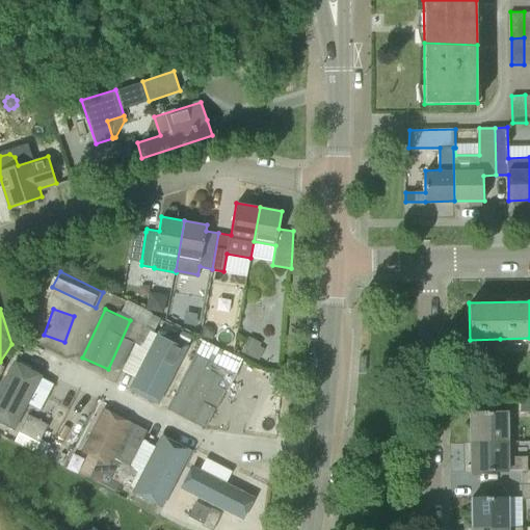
[(126,338),(135,343),(144,325),(135,320),(126,338)]
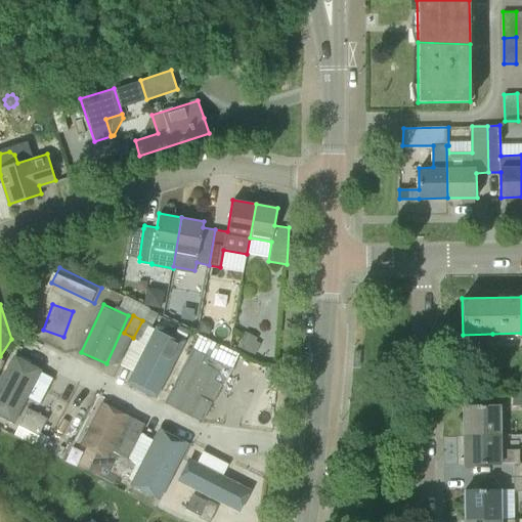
[(142,320),(133,338),(143,342),(151,325),(142,320)]
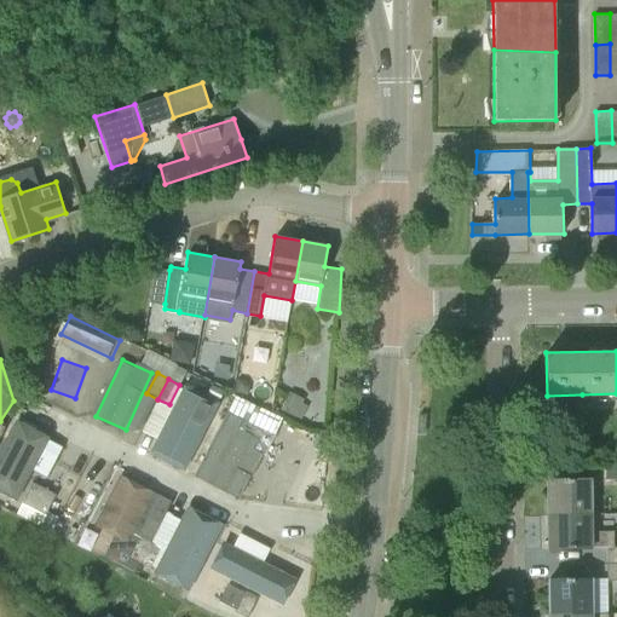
[(249,392),(249,384),(246,379),(238,379),(237,391),(249,392)]
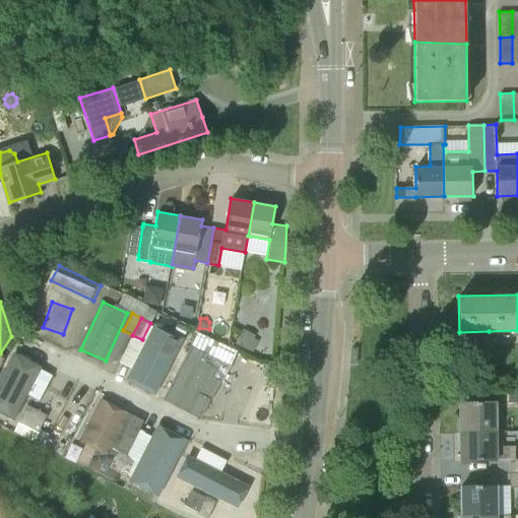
[(160,396),(189,338),(156,323),(129,381),(160,396)]
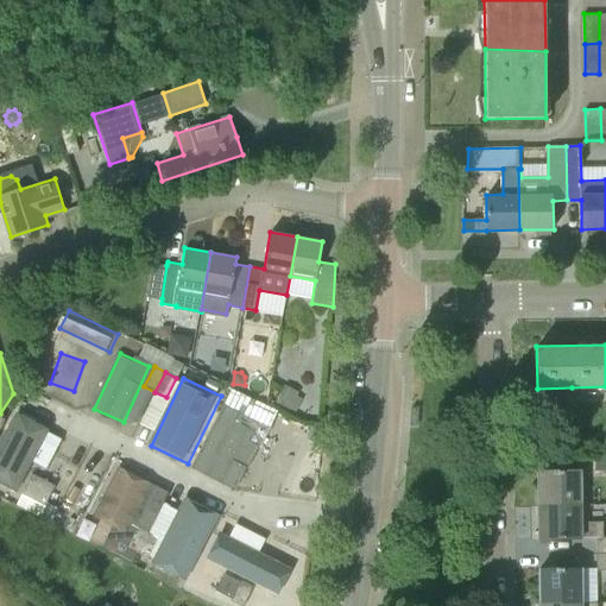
[(219,385),(207,379),(203,387),(215,393),(219,385)]
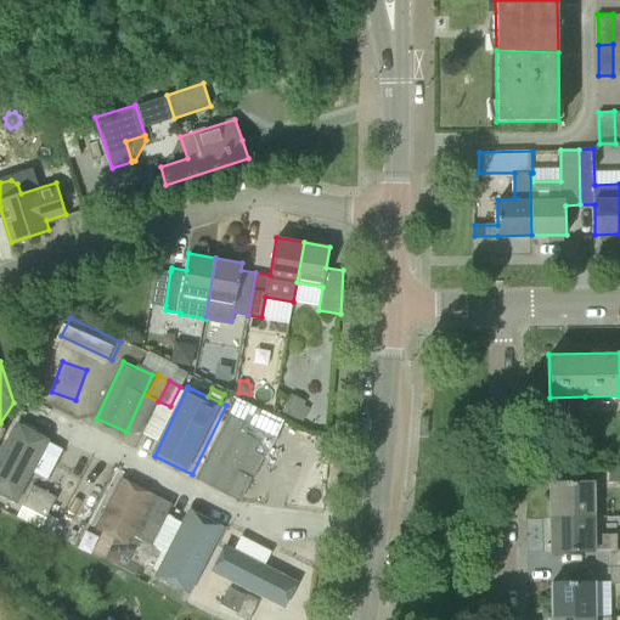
[(305,404),(306,400),(292,393),(283,409),(304,420),(311,406),(305,404)]
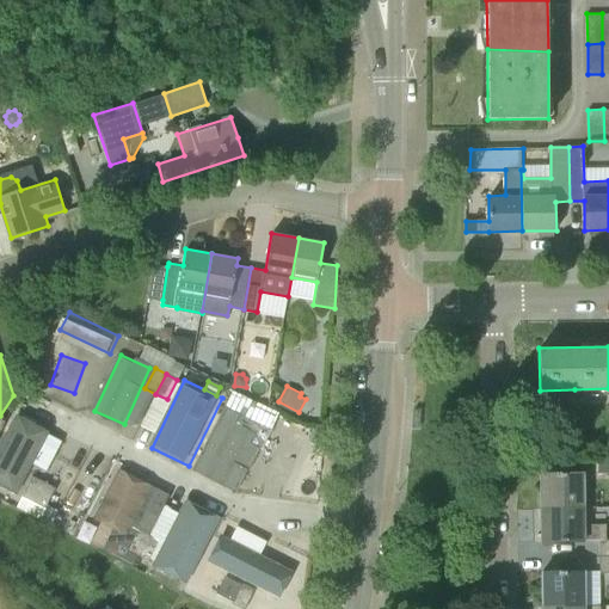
[(259,424),(260,422),(272,428),(278,416),(233,392),(226,406),(239,413),(259,424)]
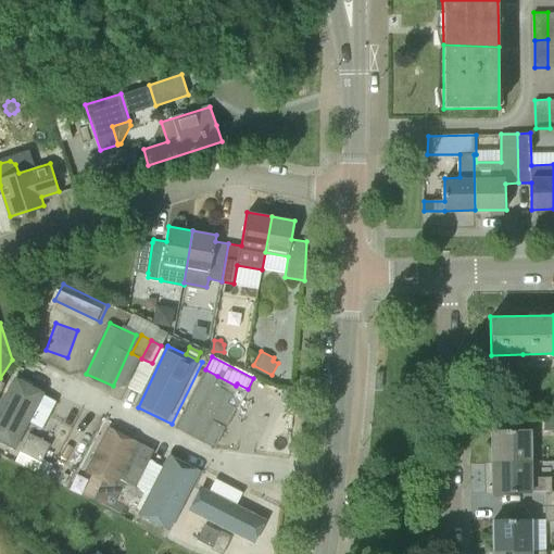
[(45,391),(16,377),(0,410),(0,437),(17,445),(45,391)]
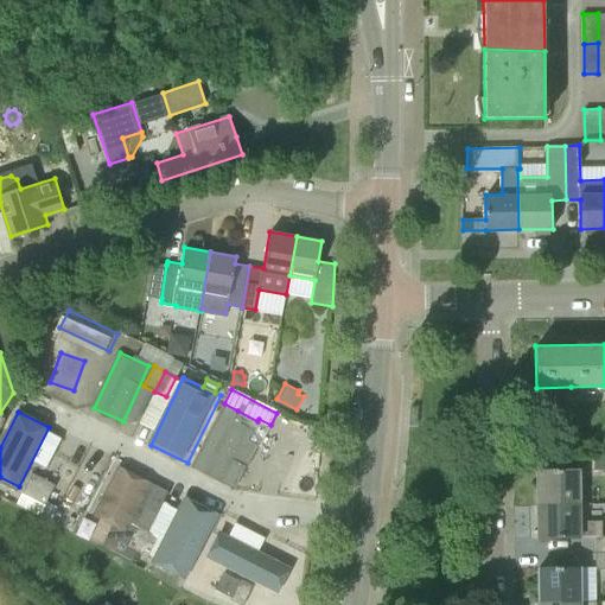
[(271,425),(259,419),(258,421),(248,438),(261,444),(271,425)]
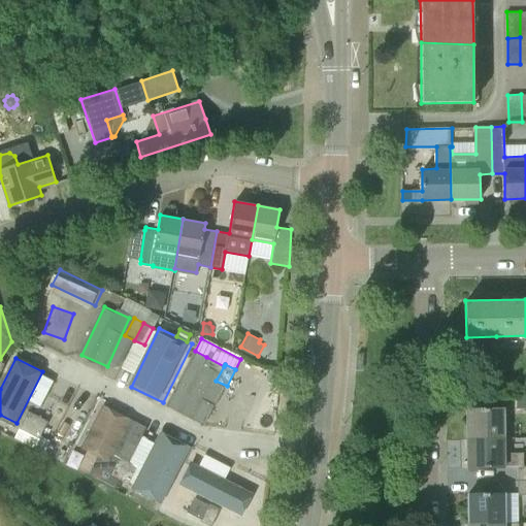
[(236,425),(249,391),(232,385),(220,419),(236,425)]
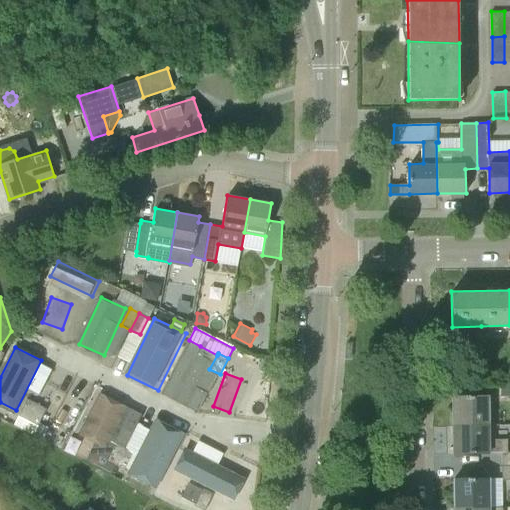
[(502,395),(509,394),(509,381),(501,382),(502,395)]
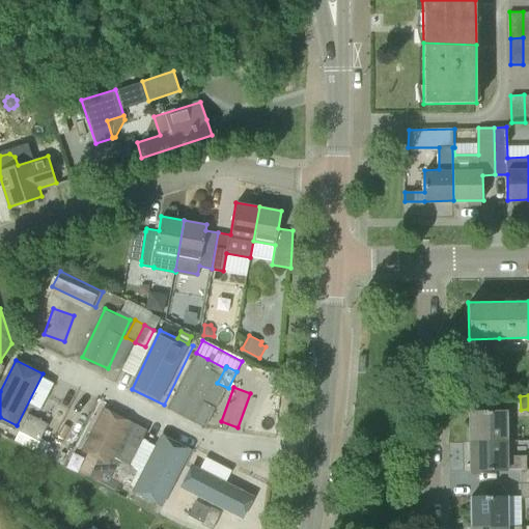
[(136,425),(102,408),(81,446),(115,465),(136,425)]
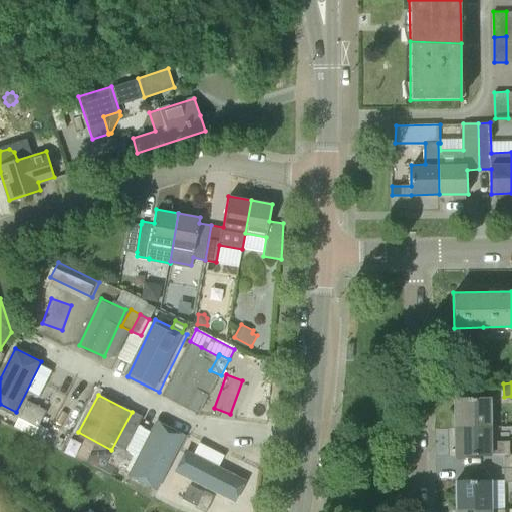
[(455,425),(493,424),(492,397),(454,398),(455,425)]
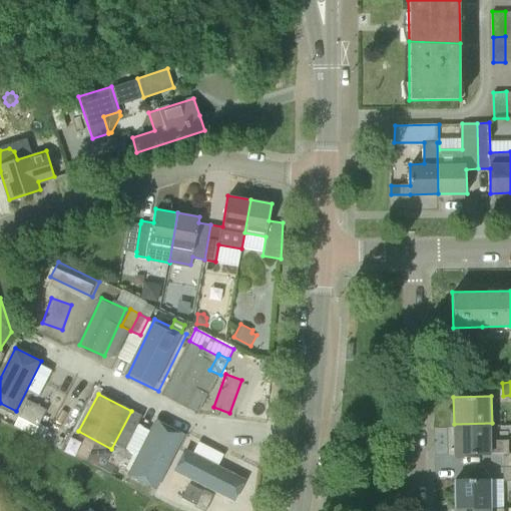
[(28,420),(36,404),(28,399),(19,416),(28,420)]
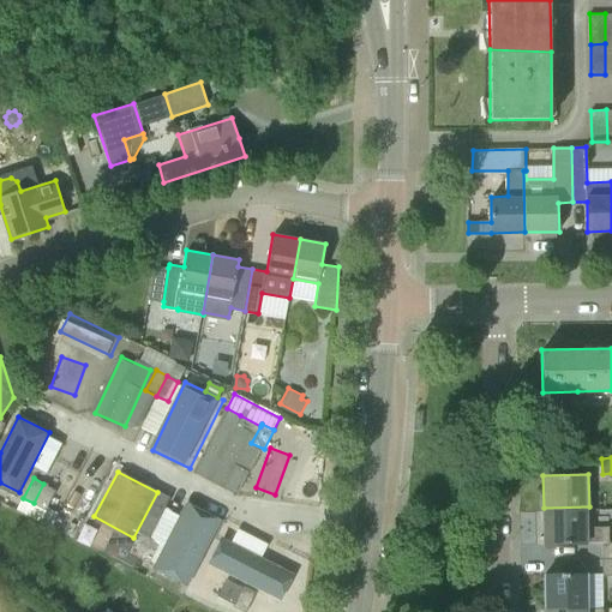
[(34,503),(46,509),(55,490),(43,484),(34,503)]
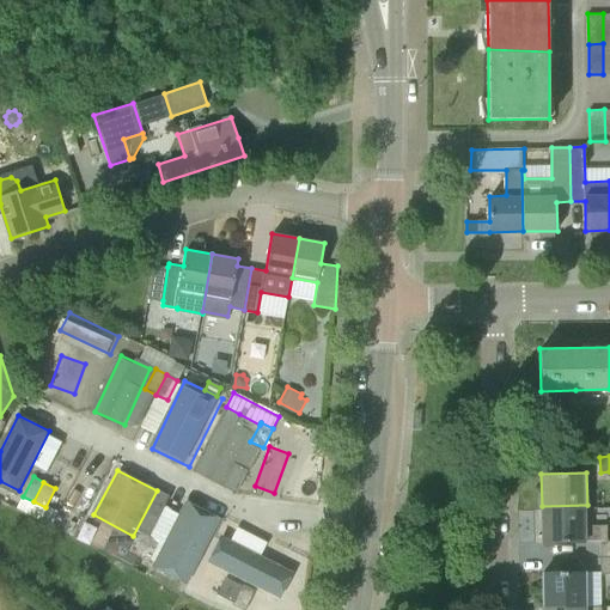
[(218,514),(190,504),(164,567),(191,578),(218,514)]
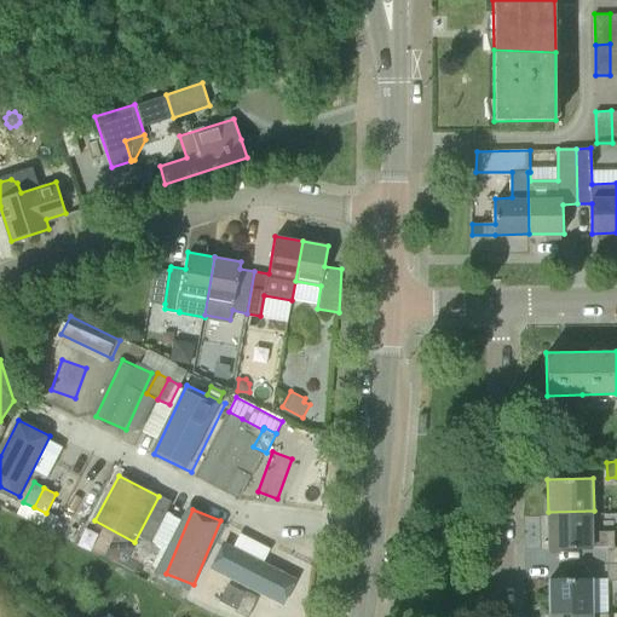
[(50,511),(42,525),(52,531),(61,517),(50,511)]
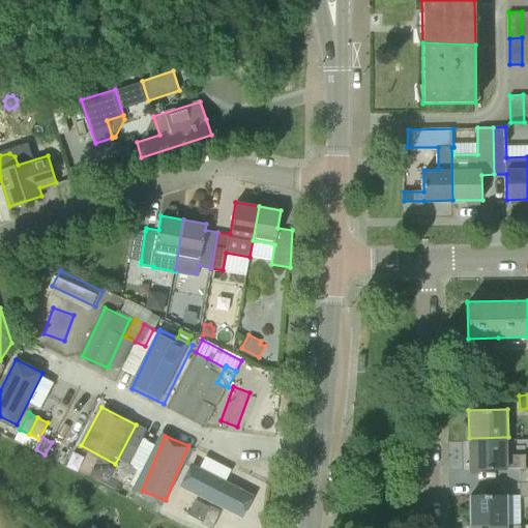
[(520,479),(527,478),(527,466),(526,466),(526,452),(508,453),(508,437),(469,438),(469,469),(520,468),(520,479)]
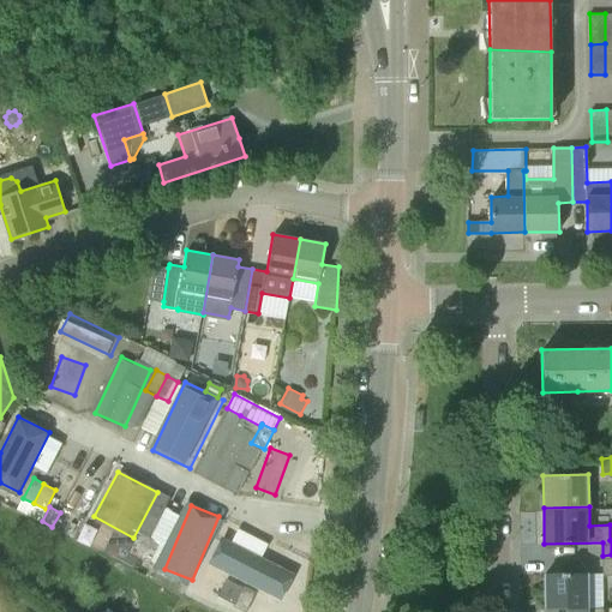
[(130,555),(141,559),(150,539),(139,533),(130,555)]
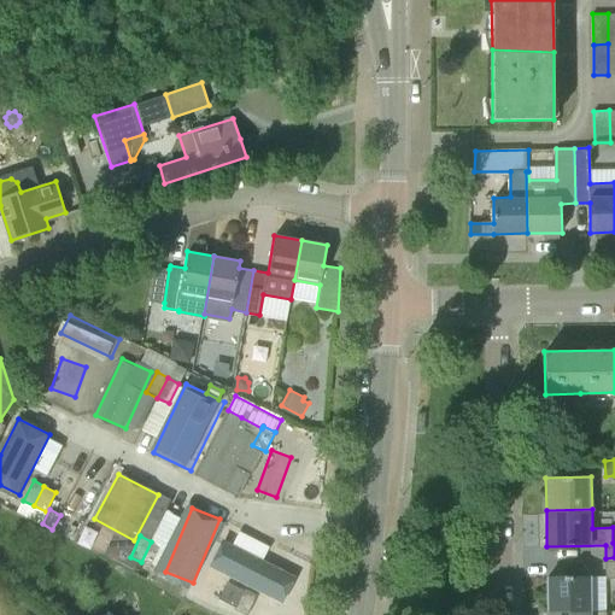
[(300,578),(222,540),(209,567),(287,604),(300,578)]
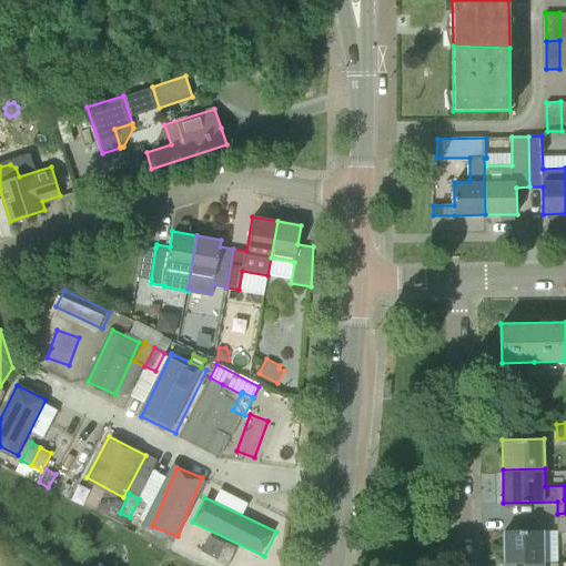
[(139,498),(130,517),(141,523),(151,504),(139,498)]
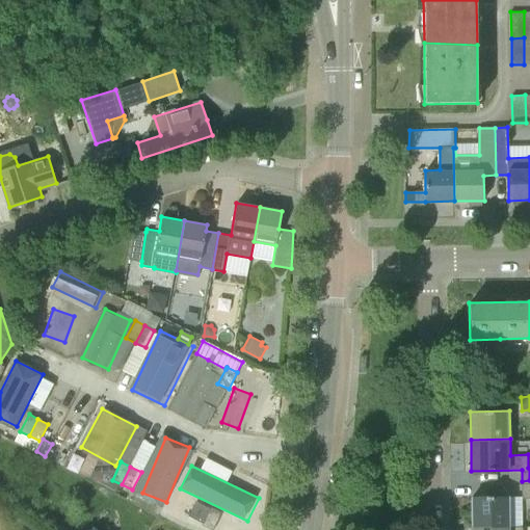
[(472,527),(510,526),(524,526),(523,497),(523,496),(509,496),(509,495),(472,496),(472,527)]
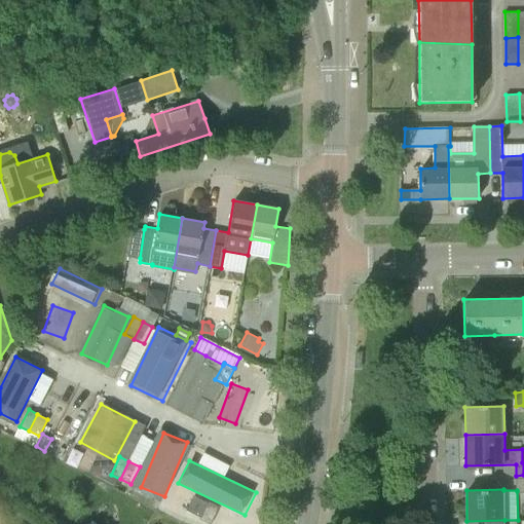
[(208,523),(211,523),(219,508),(195,496),(188,512),(201,518),(200,520),(208,523)]
